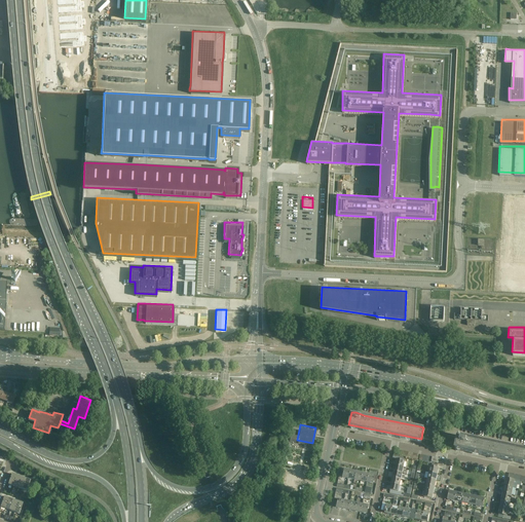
[(524,460),(524,448),(463,436),(457,434),(454,446),(456,446),(480,451),(508,457),(524,460)]
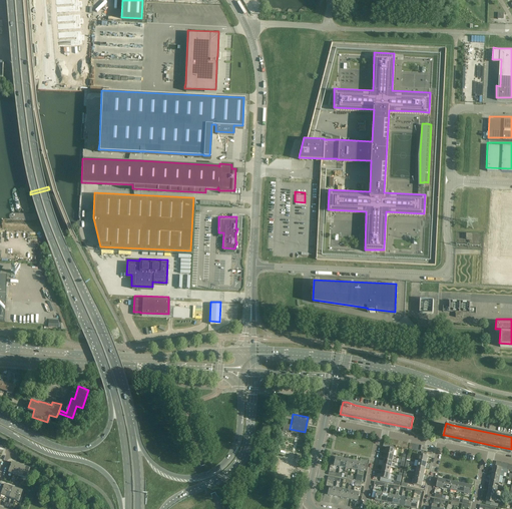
[(392,452),(393,449),(394,446),(395,443),(392,442),(389,442),(388,442),(388,445),(386,444),(385,450),(392,452)]
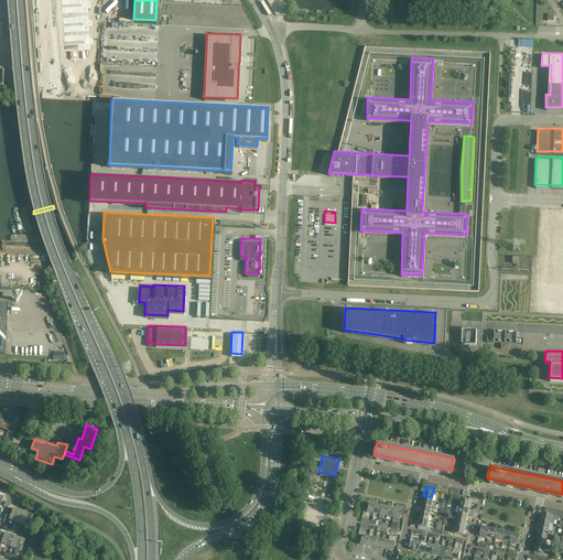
[(459,503),(468,505),(469,498),(467,498),(468,495),(462,494),(462,496),(461,496),(459,503)]
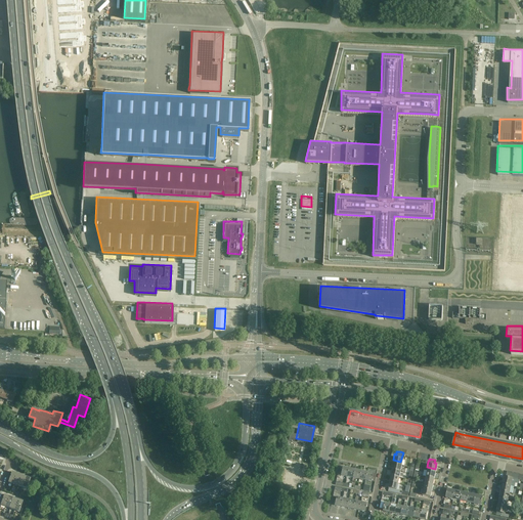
[(15,470),(11,469),(7,479),(12,481),(15,470)]
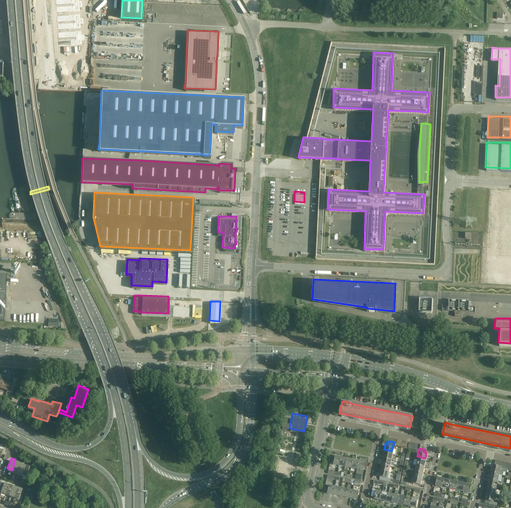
[(12,470),(16,471),(20,461),(15,459),(12,470)]
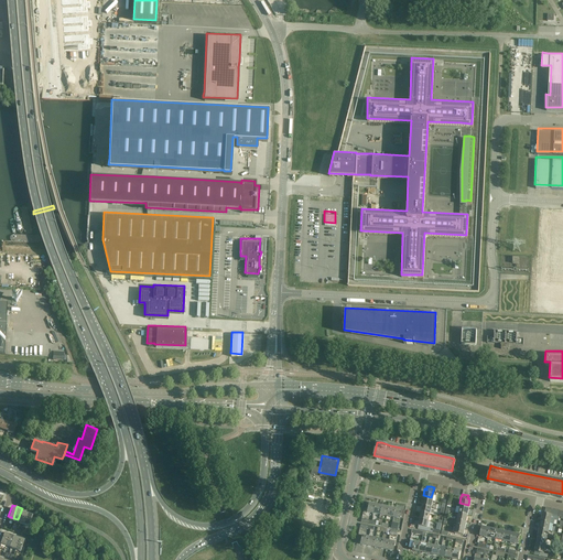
[(26,509),(22,508),(18,519),(23,521),(26,509)]
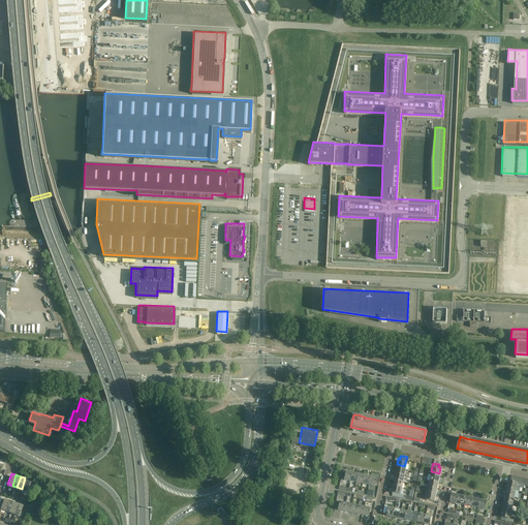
[(30,480),(25,477),(22,489),(26,490),(30,480)]
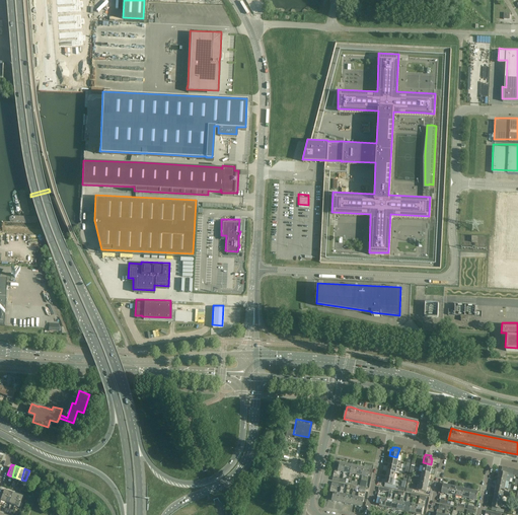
[(498,468),(497,475),(505,477),(507,470),(506,470),(503,469),(500,468),(498,468)]
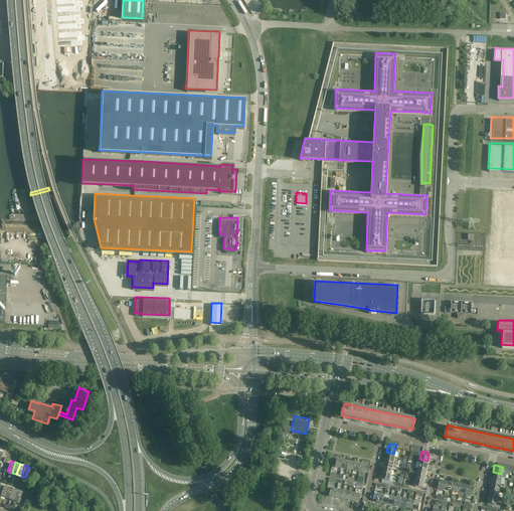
[(493,472),(491,479),(500,481),(501,474),(493,472)]
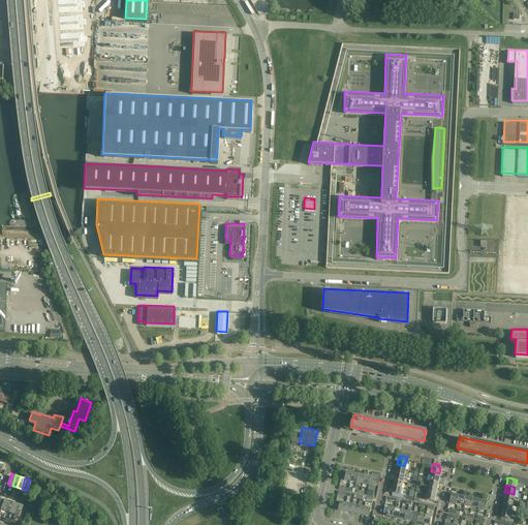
[(405,492),(405,495),(411,497),(411,494),(412,494),(413,487),(410,487),(409,493),(405,492)]
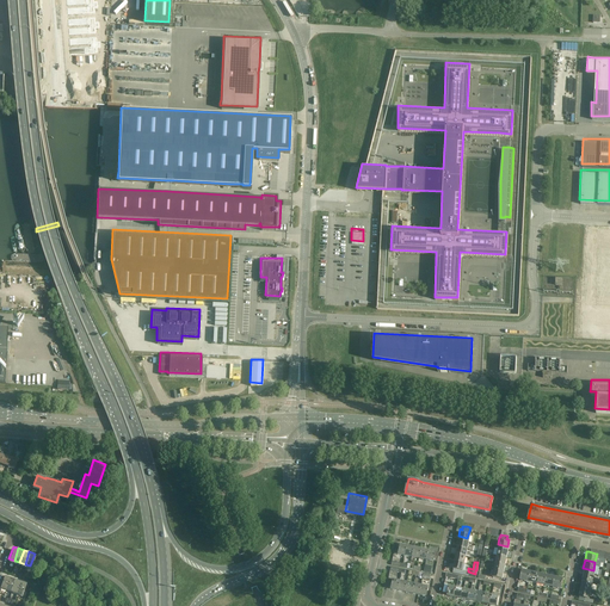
[(528,577),(529,568),(521,566),(519,576),(528,577)]
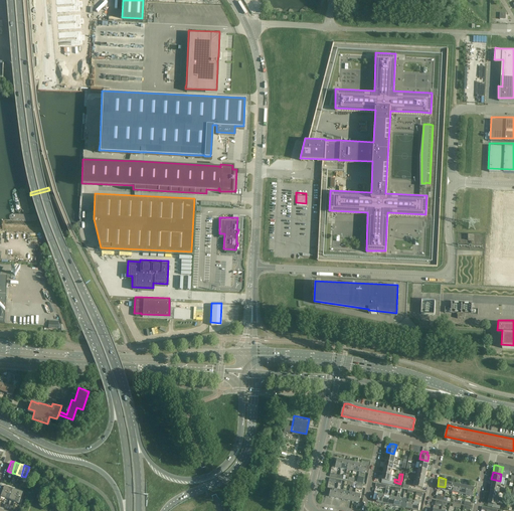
[(453,480),(446,479),(445,487),(452,489),(453,480)]
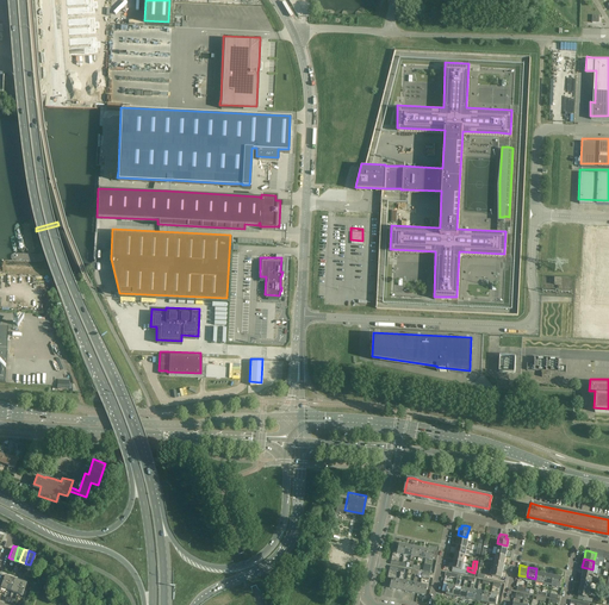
[(582,567),(580,575),(591,578),(592,569),(582,567)]
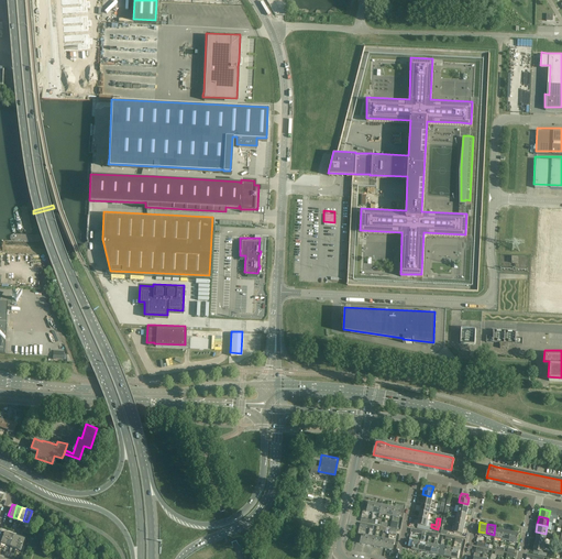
[(503,527),(495,525),(494,535),(500,536),(503,527)]
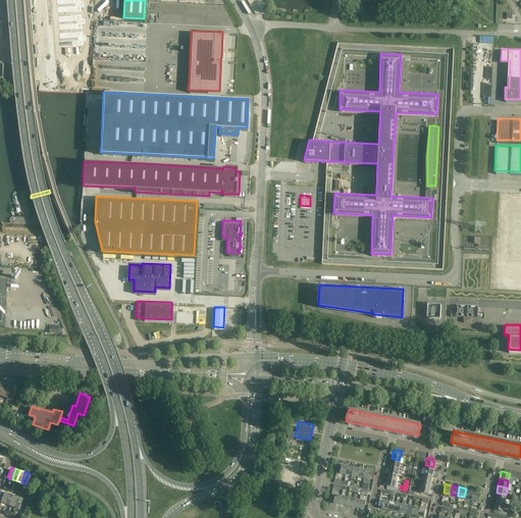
[(464,497),(471,499),(473,489),(466,488),(464,497)]
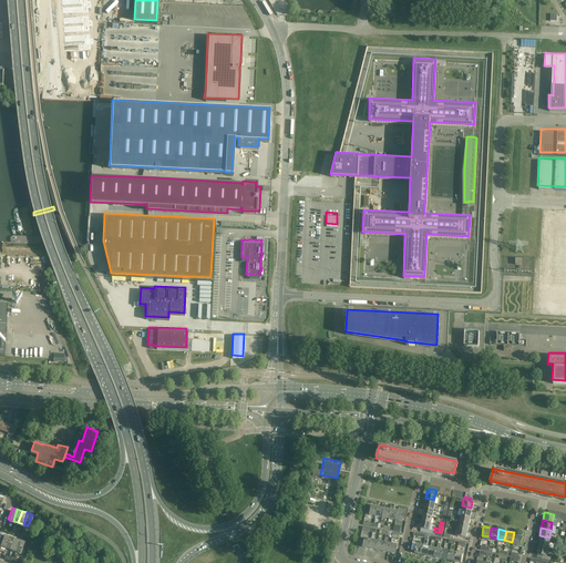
[(3,532),(0,542),(0,543),(4,545),(9,533),(3,532)]
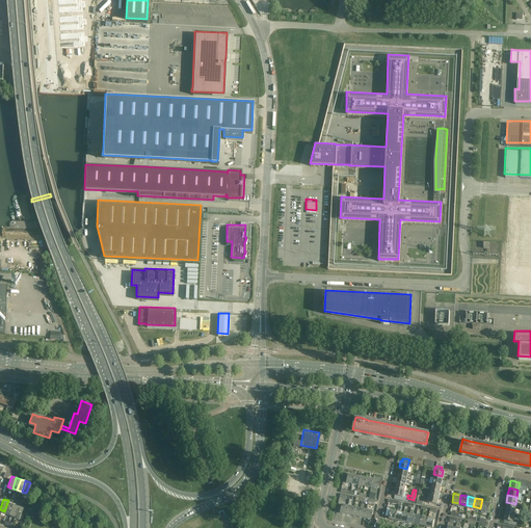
[(482,499),(480,508),(487,509),(489,500),(482,499)]
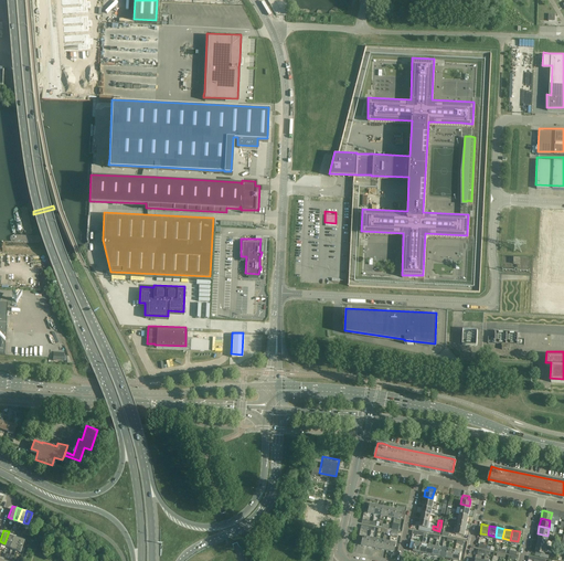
[(4,543),(10,544),(13,533),(9,531),(4,543)]
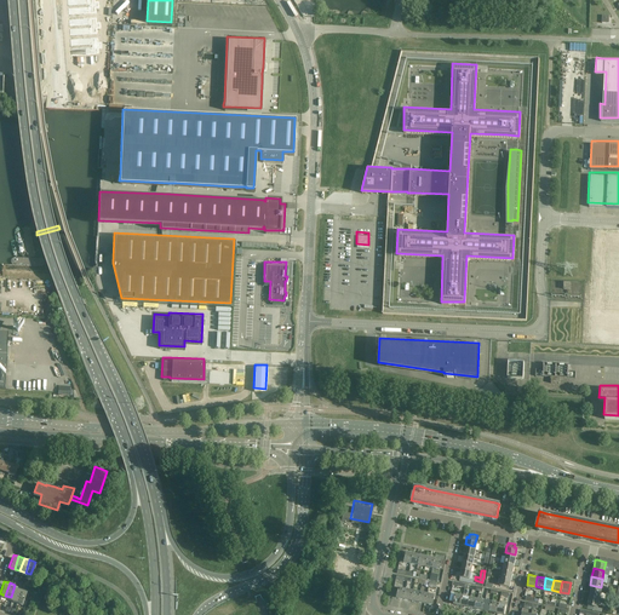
[(11,597),(16,599),(21,587),(15,585),(11,597)]
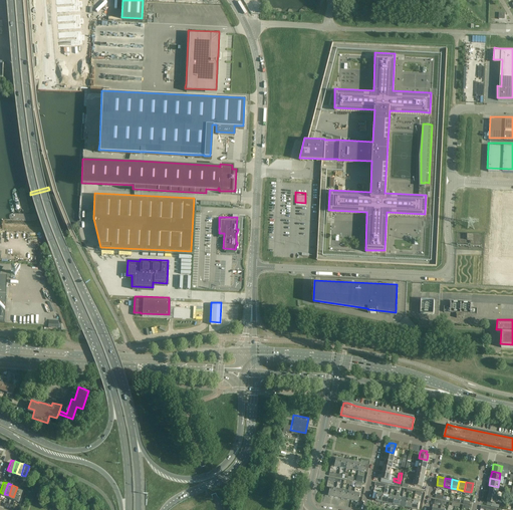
[(489,485),(488,492),(496,493),(498,487),(489,485)]
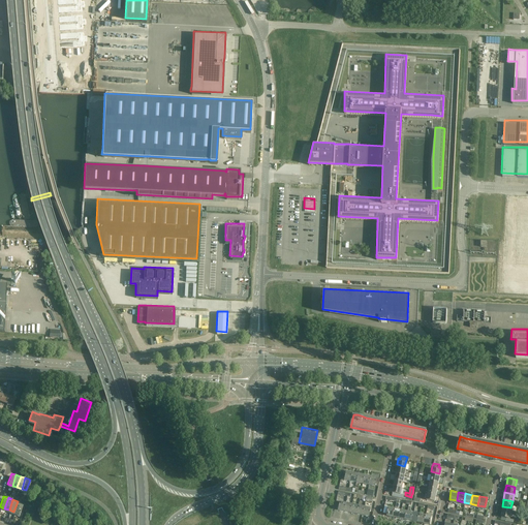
[(22,502),(18,501),(13,512),(19,514),(22,502)]
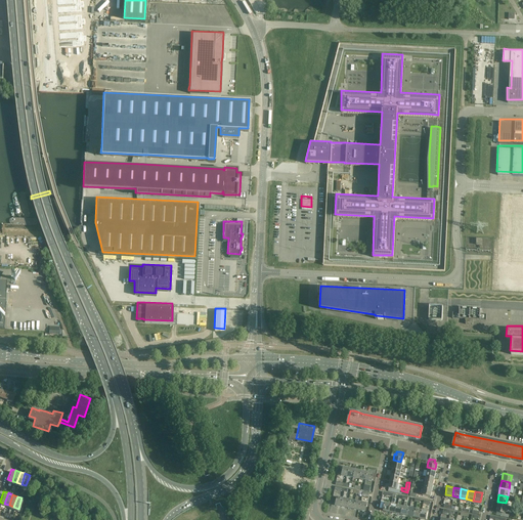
[(497,502),(495,509),(500,510),(500,513),(508,514),(508,511),(505,511),(506,503),(497,502)]
